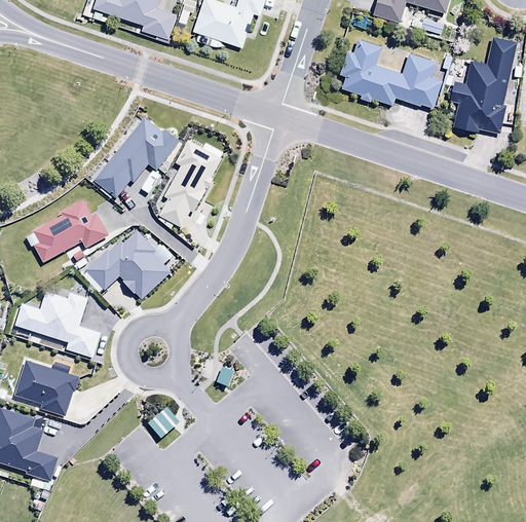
[(96,0),(92,8),(144,25),(143,30),(167,38),(177,13),(156,7),(158,0),(96,0)]
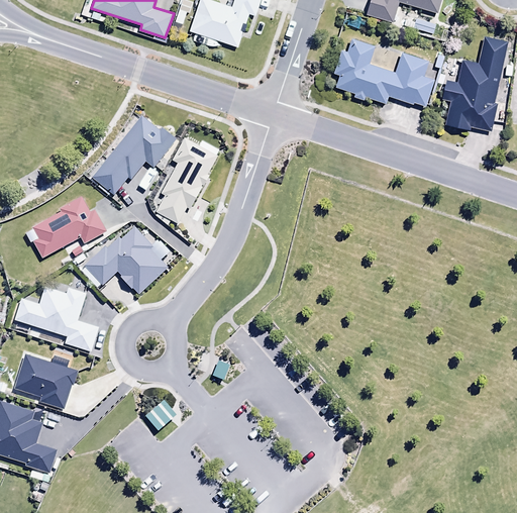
[(255,14),(260,0),(234,0),(232,6),(214,0),(200,0),(190,31),(238,47),(243,31),(240,30),(242,22),(246,23),(250,13),(255,14)]
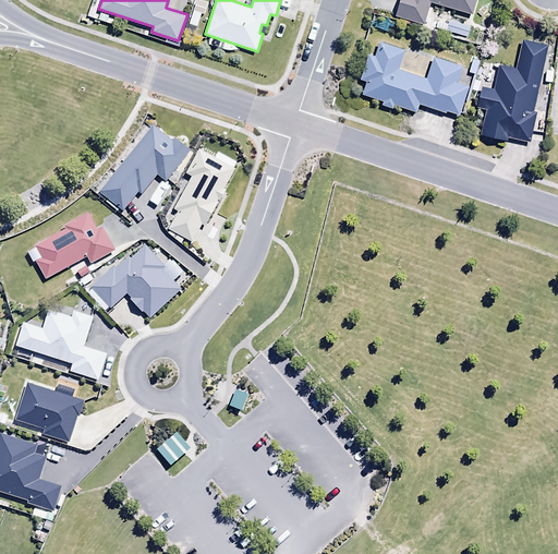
[(400,0),(397,15),(424,23),(429,2),(473,14),(476,0),(400,0)]
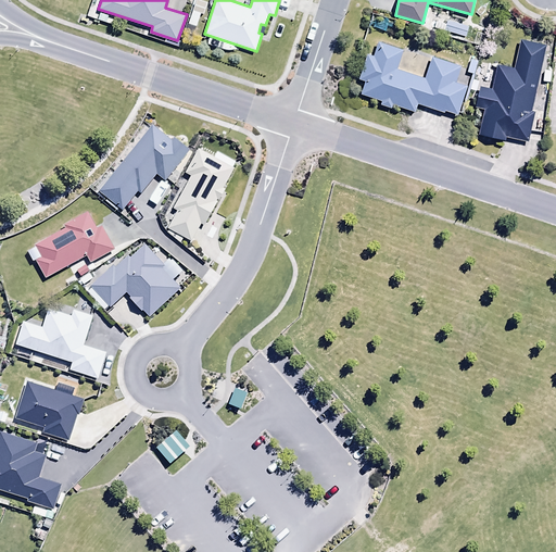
[(532,111),(546,45),(521,39),(515,69),(498,65),(493,90),(480,87),(477,104),(485,107),(479,135),(501,139),(502,134),(530,139),(535,112),(532,111)]
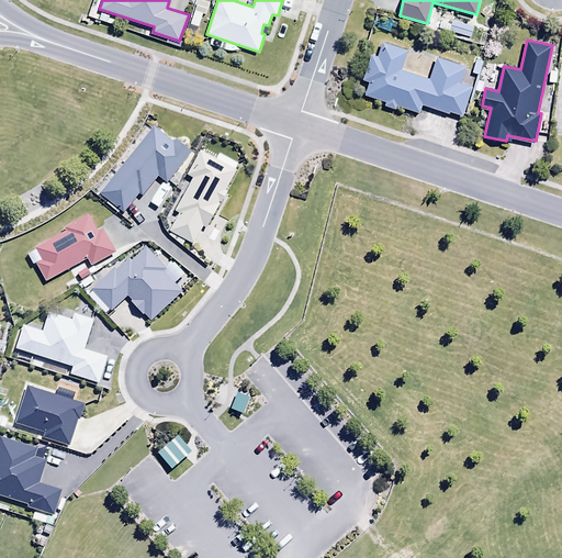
[(369,82),(364,95),(386,102),(385,105),(396,109),(397,105),(419,112),(423,103),(449,112),(450,110),(462,114),(472,86),(461,82),(467,67),(437,57),(429,79),(402,69),(407,49),(383,42),(378,56),(371,54),(362,80),(369,82)]
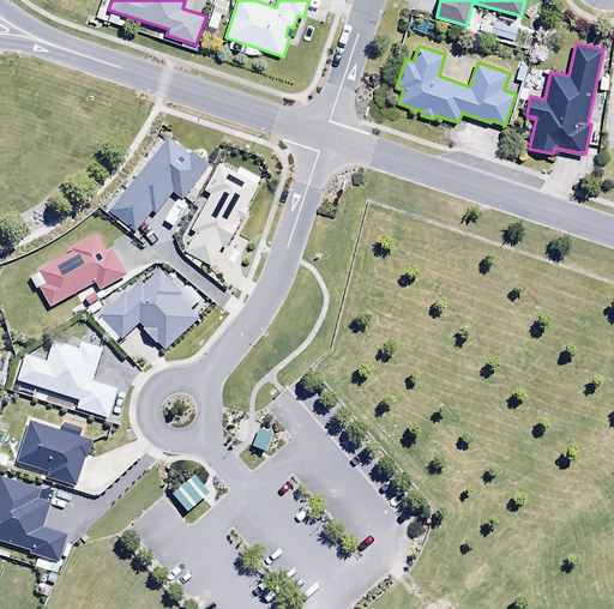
[(191,152),(169,136),(112,212),(136,230),(150,211),(154,215),(172,191),(184,199),(210,164),(193,151),(191,152)]
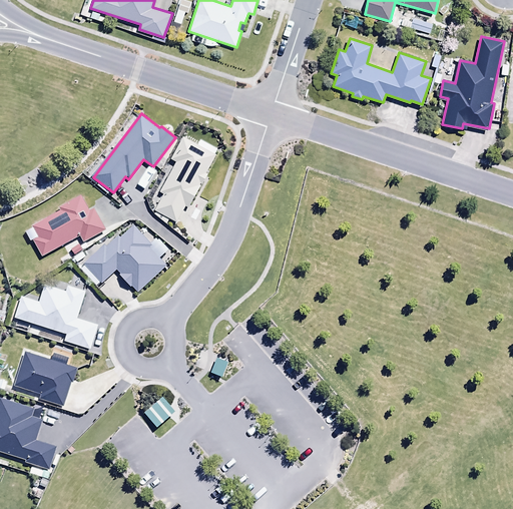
[(164,194),(155,209),(176,222),(186,205),(189,207),(207,175),(205,174),(217,155),(214,153),(217,149),(200,139),(197,144),(183,136),(170,159),(177,163),(160,191),(164,194)]
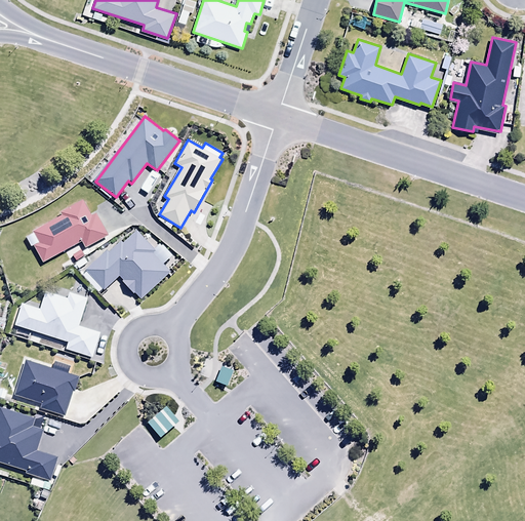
[(35,245),(43,262),(82,240),(85,246),(109,234),(97,213),(92,215),(84,201),(61,213),(63,215),(35,230),(41,242),(35,245)]
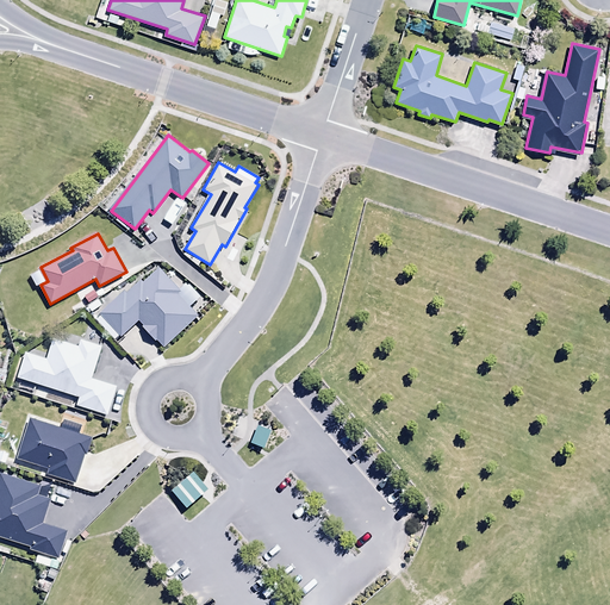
[(165,347),(197,313),(176,293),(181,288),(159,267),(143,281),(139,279),(128,292),(125,289),(99,316),(122,337),(139,319),(144,324),(142,328),(155,341),(156,338),(165,347)]
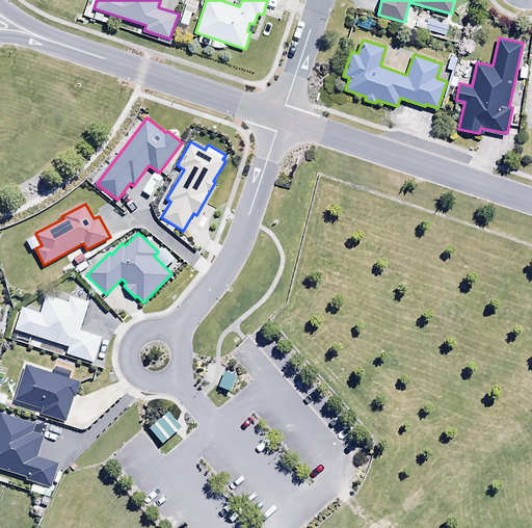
[(23,306),(16,330),(70,346),(68,352),(95,362),(103,336),(80,328),(88,302),(71,296),(69,301),(48,294),(42,312),(23,306)]
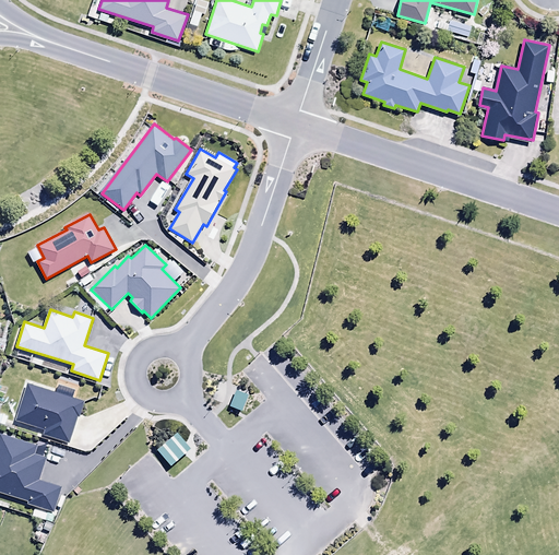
[(84,401),(27,382),(15,417),(46,427),(45,432),(69,440),(84,401)]
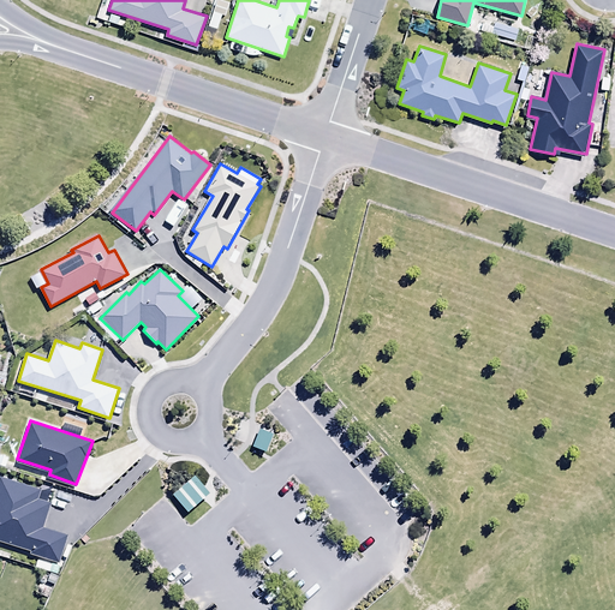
[(274,432),(261,428),(254,447),(268,452),(274,432)]
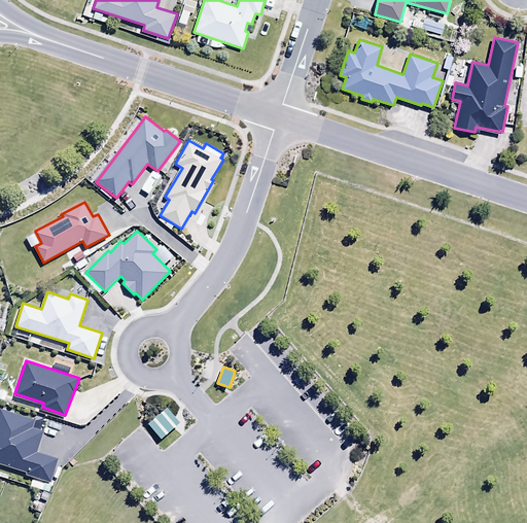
[(180,422),(168,408),(149,424),(162,439),(180,422)]
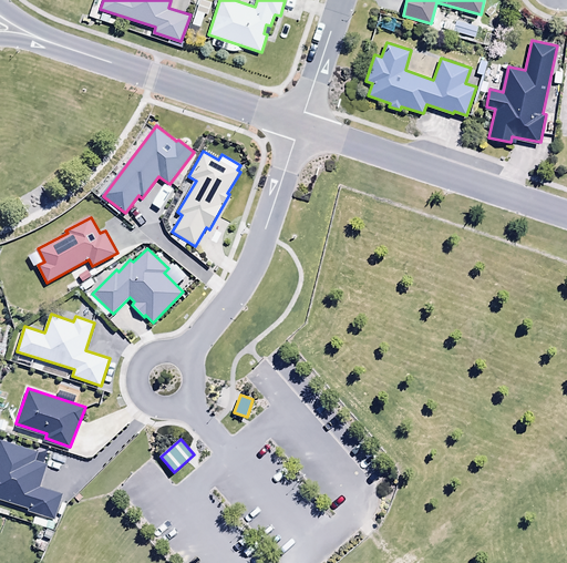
[(0,497),(30,507),(29,509),(55,518),(62,493),(40,487),(47,464),(35,461),(38,452),(0,440),(0,497)]
